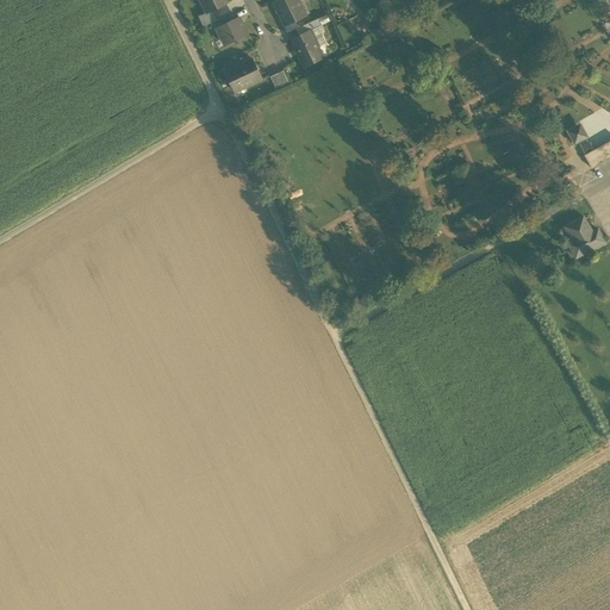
[(207,14),(207,16),(212,13),(226,5),(224,0),(199,0),(200,0),(207,14)]
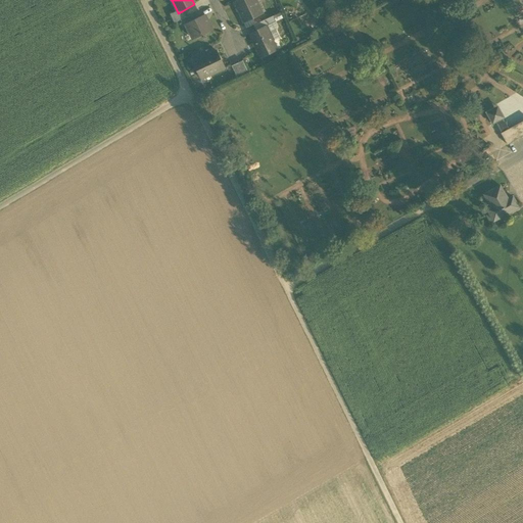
[(237,0),(234,2),(244,24),(263,14),(255,0),(237,0)]
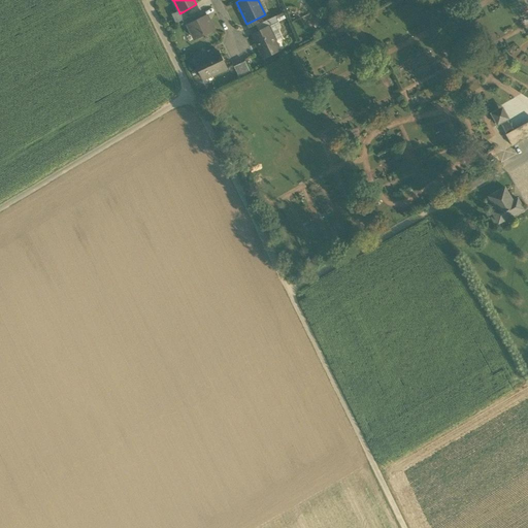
[(176,23),(182,21),(187,18),(184,11),(179,13),(179,12),(172,15),(176,23)]
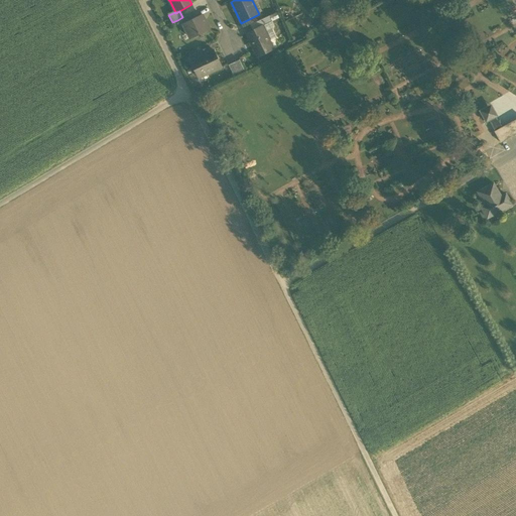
[(269,15),(272,21),(279,18),(276,12),(269,15)]
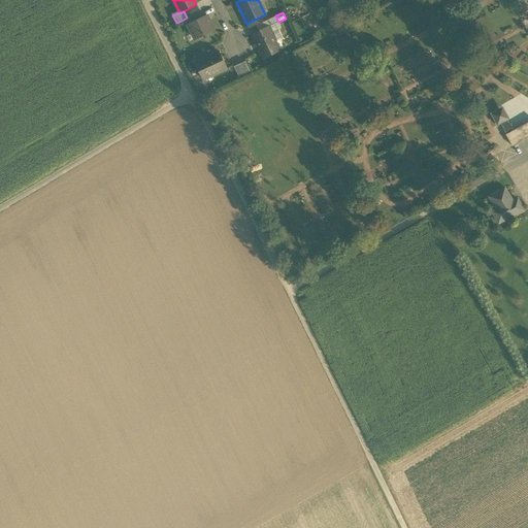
[(193,14),(187,18),(182,21),(185,28),(188,27),(187,26),(196,22),(193,14)]
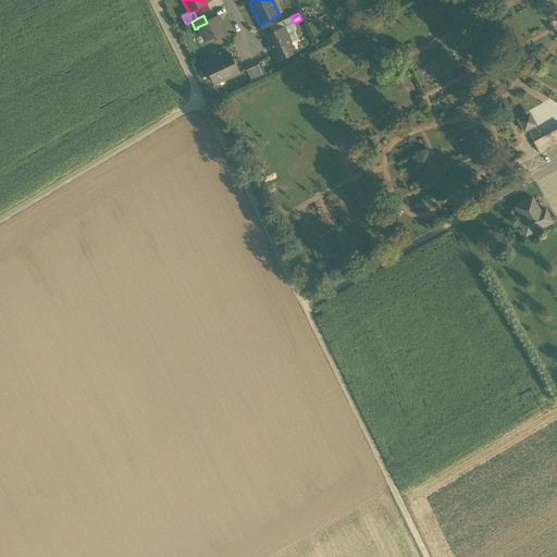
[(270,26),(273,33),(283,27),(293,23),(294,23),(291,16),(270,26)]
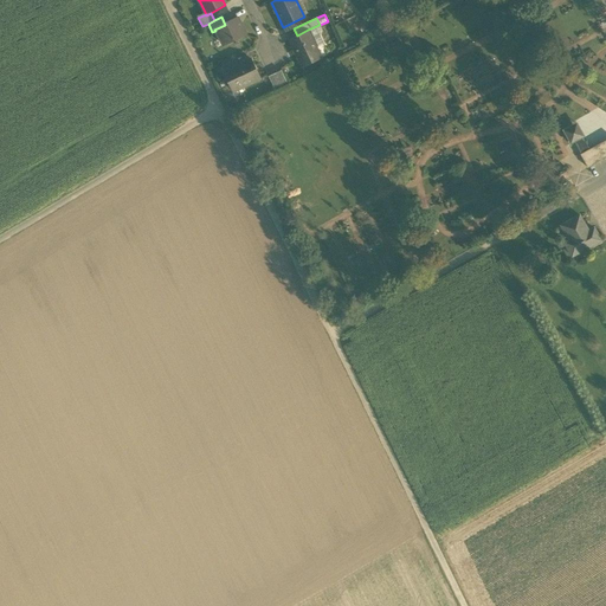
[(216,31),(223,46),(245,36),(237,19),(225,25),(214,30),(216,31)]
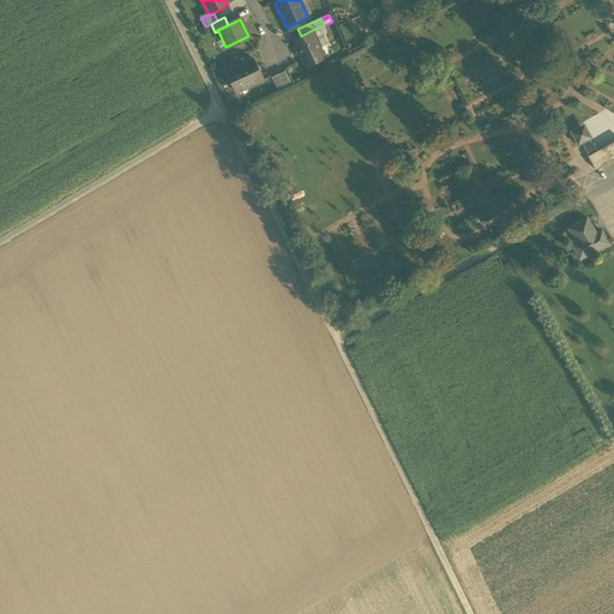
[(323,25),(312,30),(320,47),(327,43),(324,35),(325,30),(323,25)]
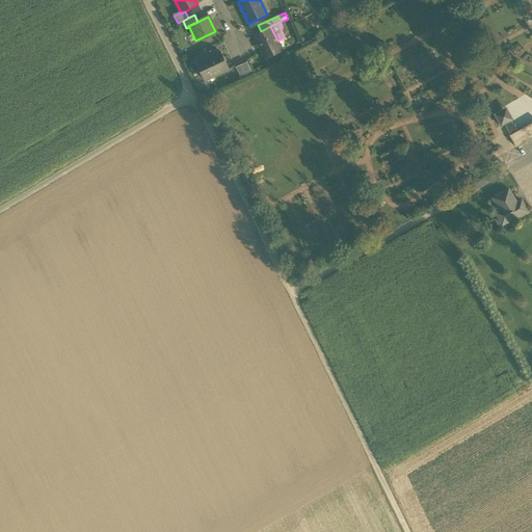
[(283,50),(277,41),(270,26),(261,31),(254,34),(265,59),(283,50)]
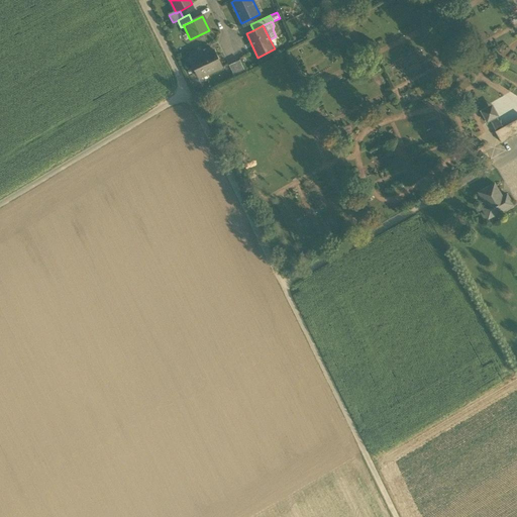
[(191,62),(198,78),(222,67),(214,50),(191,62)]
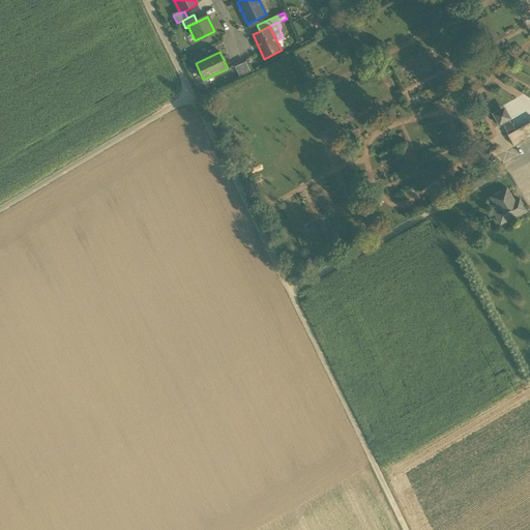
[(234,66),(240,78),(251,72),(245,61),(234,66)]
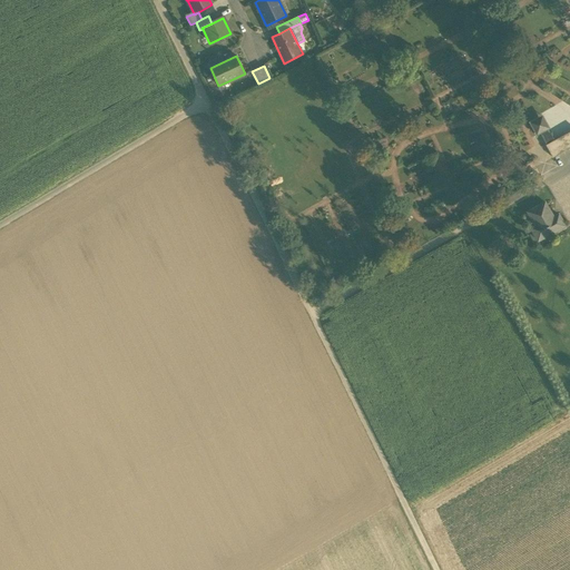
[(541,134),(549,129),(550,129),(542,116),(530,123),(538,136),(541,134)]
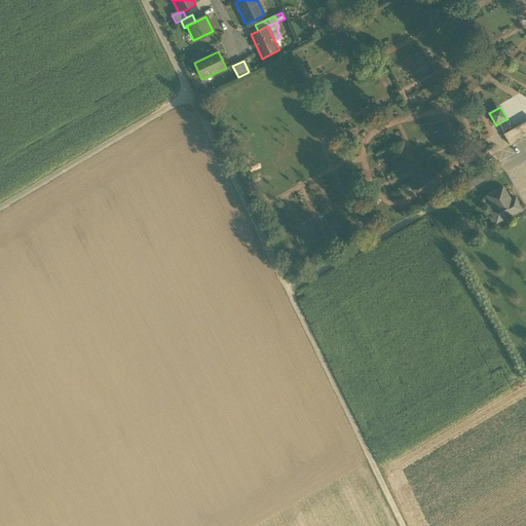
[(499,123),(504,135),(513,130),(506,119),(499,123)]
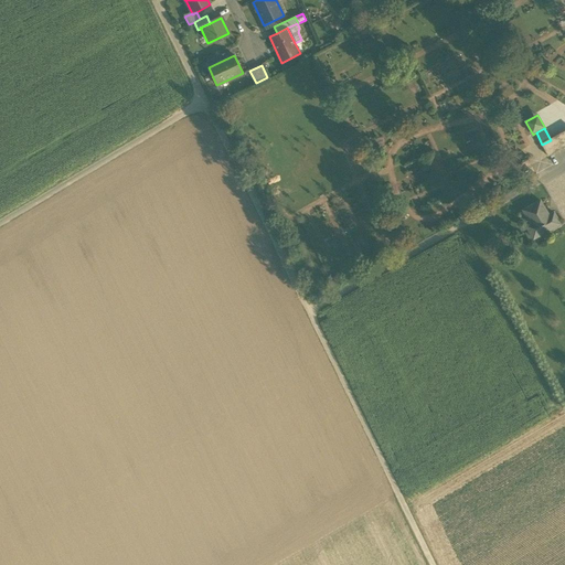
[(564,131),(552,139),(554,144),(564,137),(564,131)]
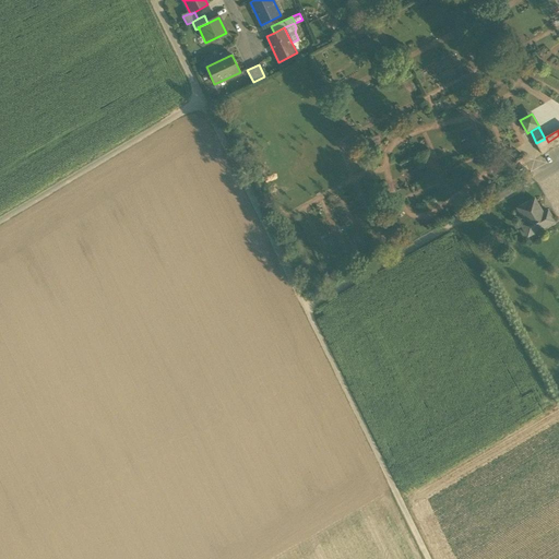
[(546,138),(545,139),(536,143),(544,154),(558,145),(558,135),(548,142),(546,138)]
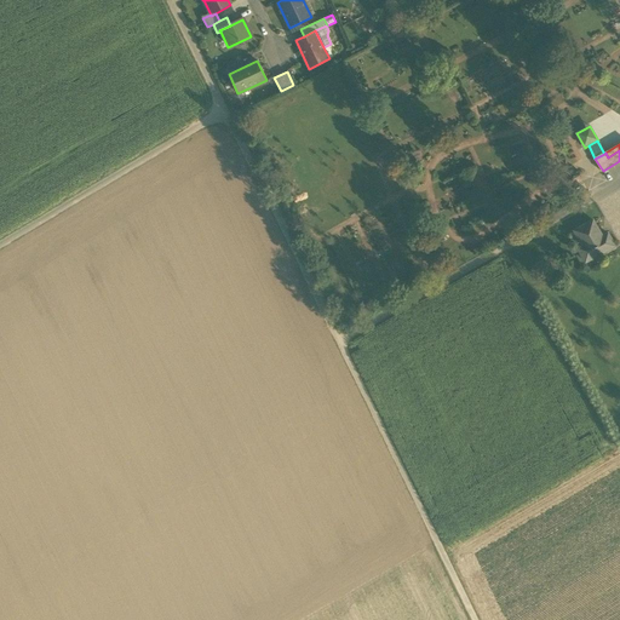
[(577,248),(583,259),(597,251),(598,254),(607,251),(606,248),(614,244),(608,234),(602,236),(600,237),(597,234),(600,231),(592,219),(574,230),(581,246),(577,248)]
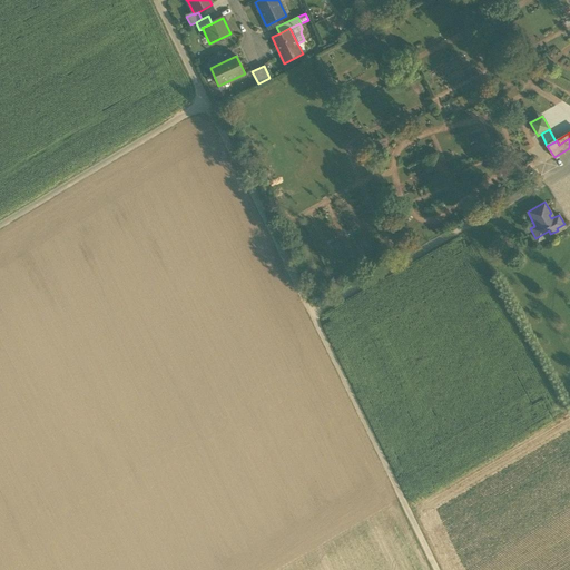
[(549,231),(536,238),(538,241),(550,234),(549,231)]
